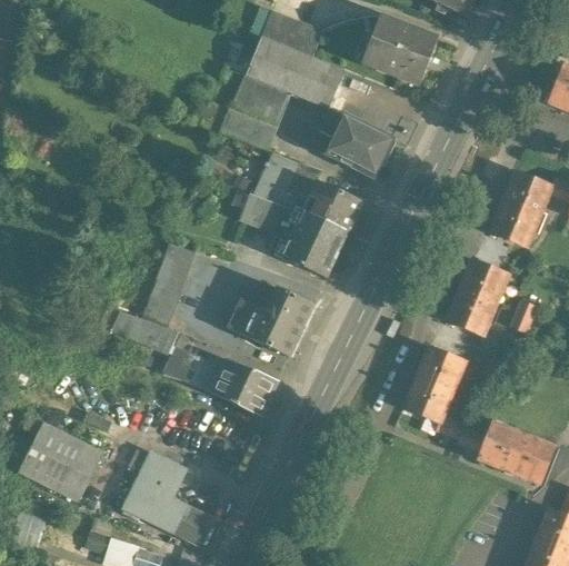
[(436,0),(439,1),(436,10),(443,13),(447,6),(465,13),(470,0),(436,0)]
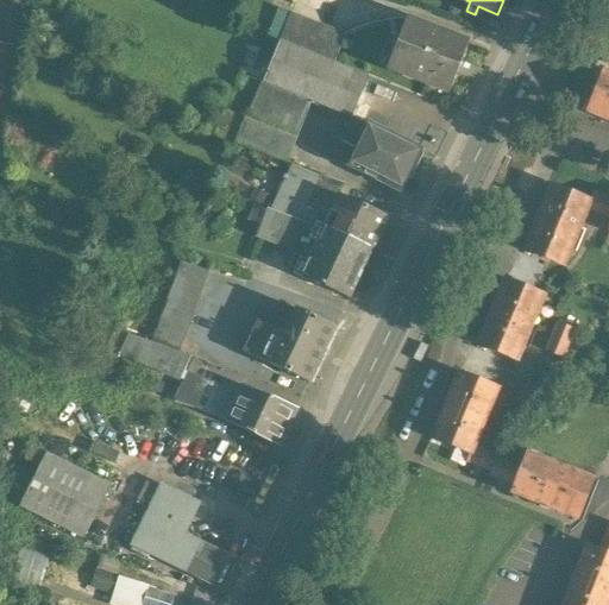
[(345,31),(290,10),(278,39),(333,61),(345,31)]
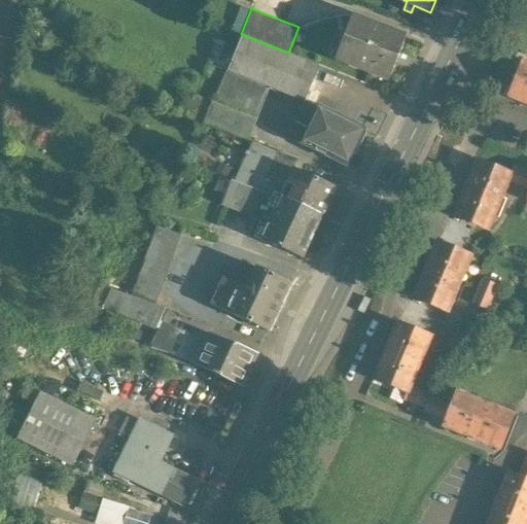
[(405,35),(351,14),(335,58),(388,78),(405,35)]
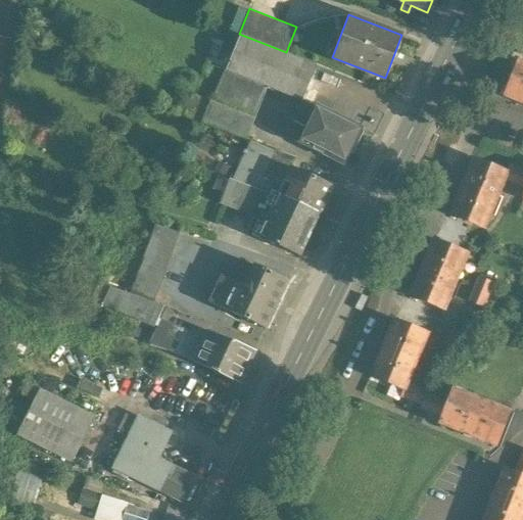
[(316,65),(239,35),(226,68),(277,89),(302,98),(316,65)]
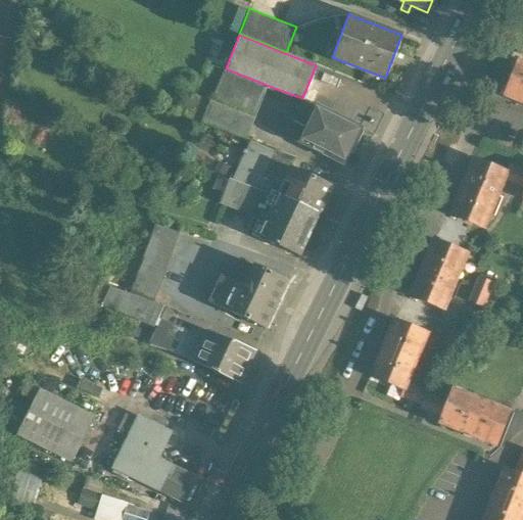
[(522,62),(517,60),(513,69),(508,66),(503,79),(509,82),(504,94),(522,101),(522,62)]
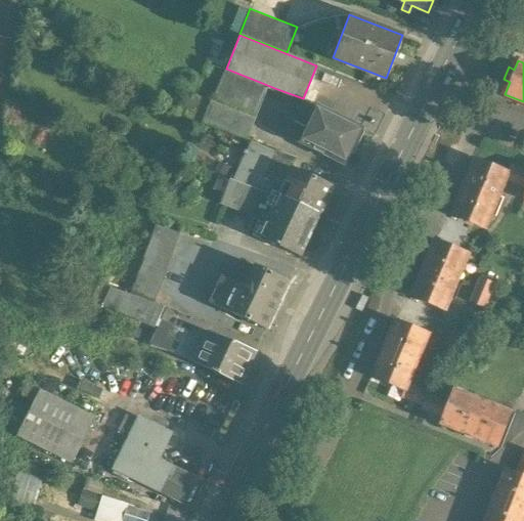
[(266,85),(225,69),(211,100),(212,101),(254,118),(262,95),(266,85)]
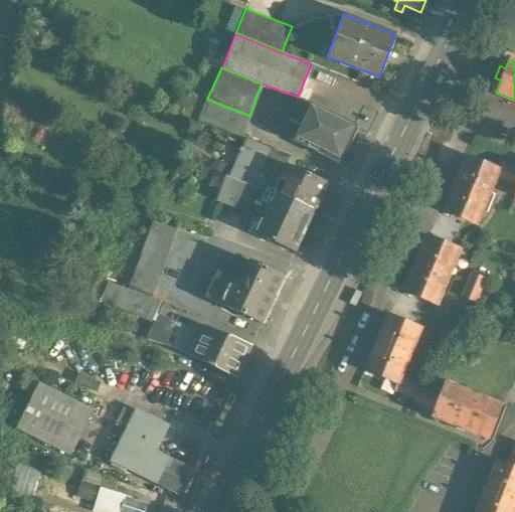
[(273,88),(262,82),(262,83),(258,94),(269,98),(273,88)]
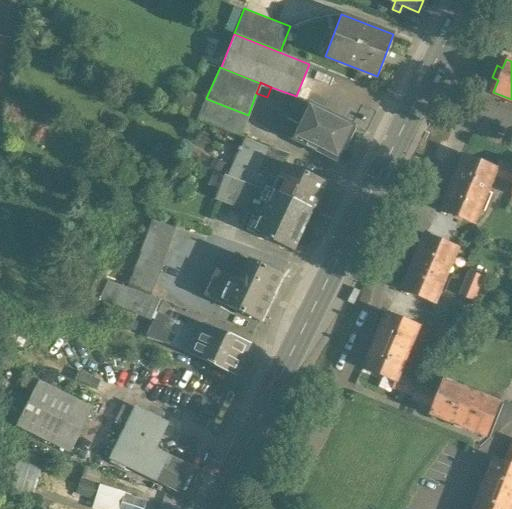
[(206,101),(188,94),(180,112),(199,119),(206,101)]
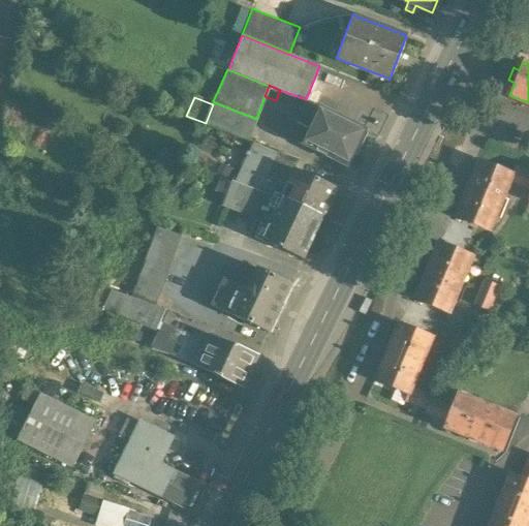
[(256,119),(214,102),(213,101),(213,104),(206,123),(248,140),(256,119)]
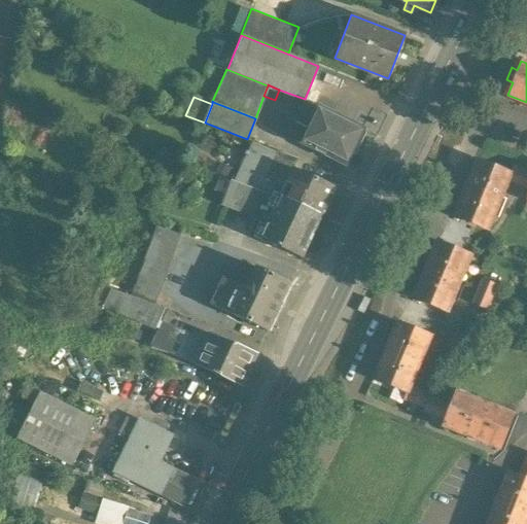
[(362,128),(319,106),(318,107),(305,101),(295,120),(309,127),(301,142),(345,164),(362,128)]
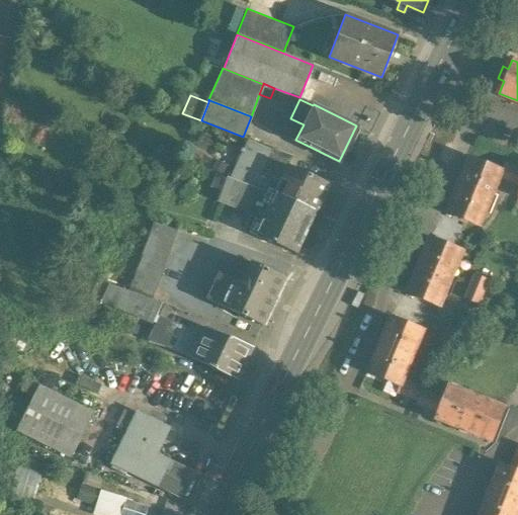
[(272,149),(248,139),(230,177),(267,191),(268,189),(274,192),(278,183),(260,175),(272,149)]
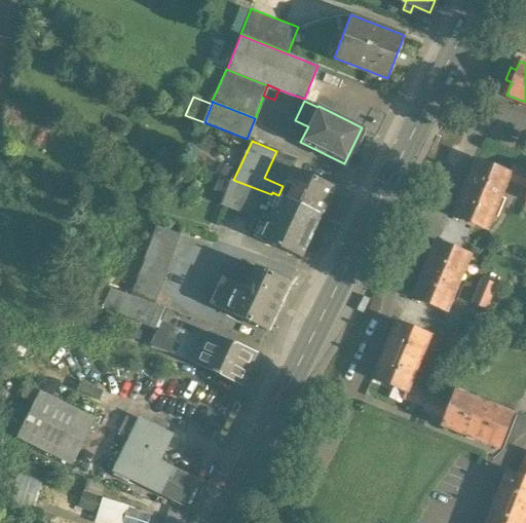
[(296,157),(277,150),(276,151),(264,178),(283,186),(292,167),(296,157)]
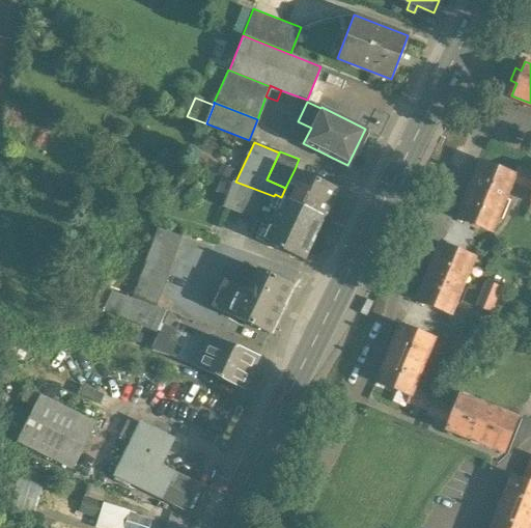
[(513,173),(480,160),(470,185),(469,185),(466,191),(467,191),(457,217),(491,230),(512,179),(514,173),(513,173)]
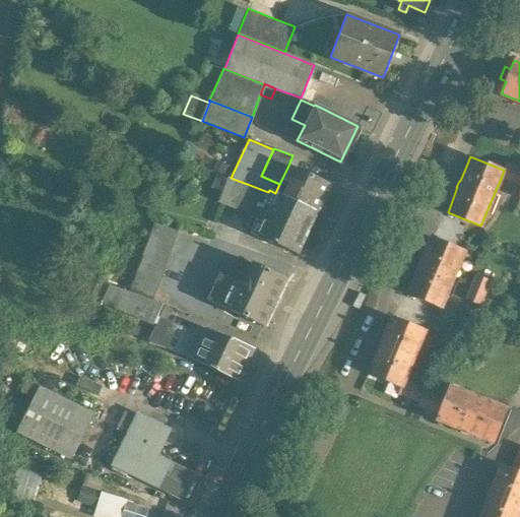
[(516,167),(506,163),(503,170),(504,170),(502,176),(513,181),(518,168),(516,167)]
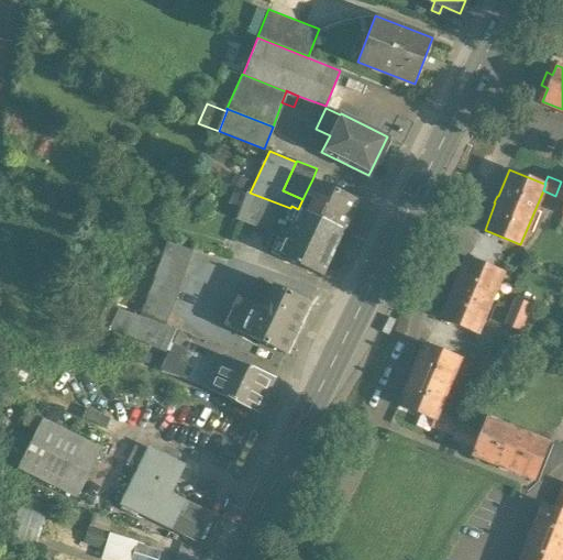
[(356,199),(312,179),(302,199),(298,209),(342,229),(356,199)]
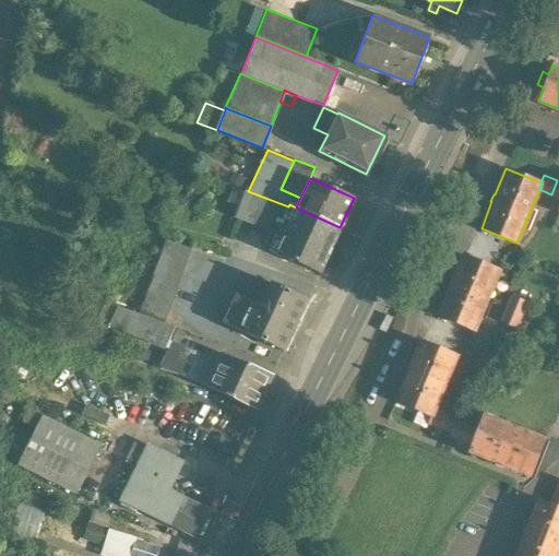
[(288,206),(248,191),(239,217),(266,227),(272,213),(284,217),(288,206)]
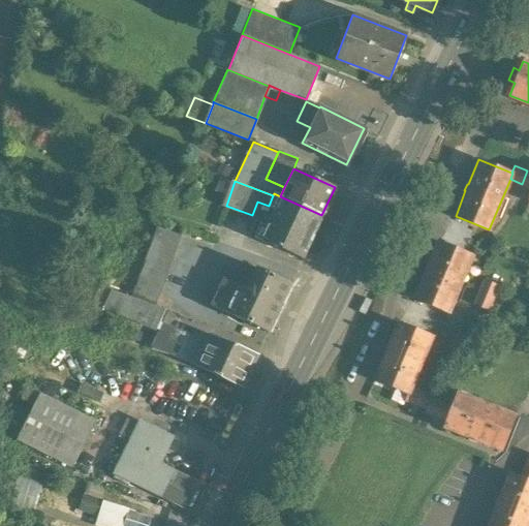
[(280,196),(274,193),(273,195),(269,206),(257,202),(252,215),(260,223),(254,237),(302,258),(321,215),(280,196)]
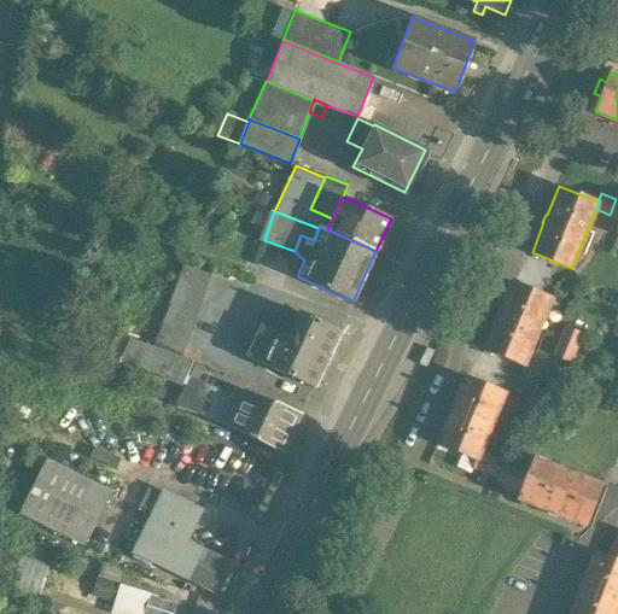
[(184,263),(155,345),(180,355),(181,355),(211,273),(184,263)]
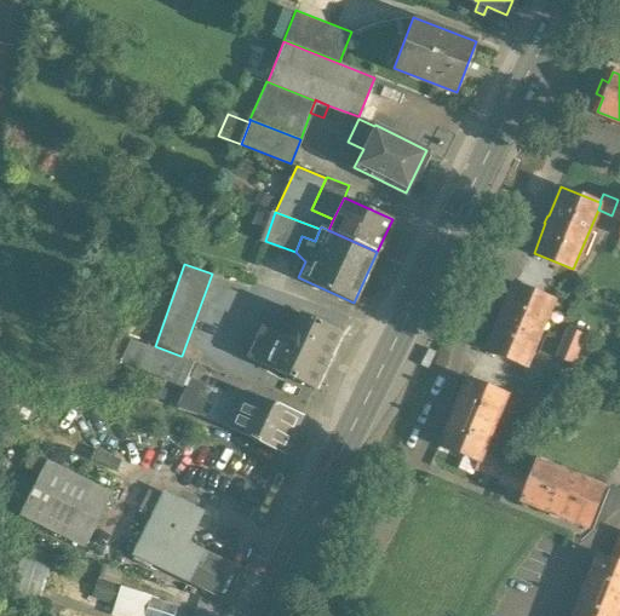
[(554,299),(514,282),(501,311),(500,311),(497,318),(498,320),(486,349),(526,366),(554,299)]
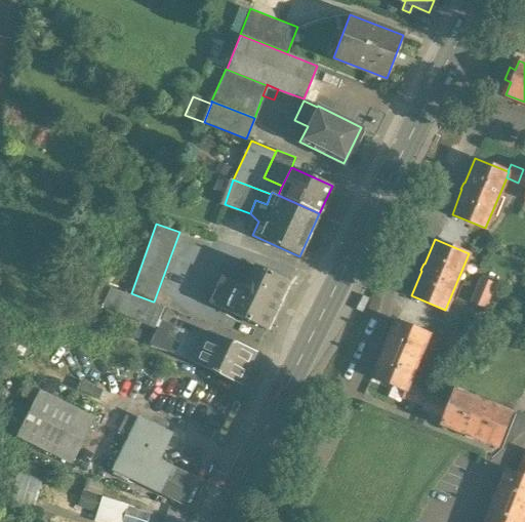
[(246,287),(221,276),(209,303),(266,328),(266,327),(287,281),(288,280),(256,266),(246,287)]
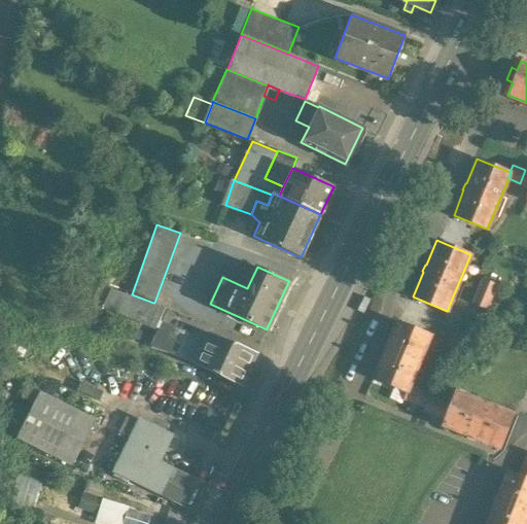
[(483,278),(472,303),(486,308),(496,283),(483,278)]
